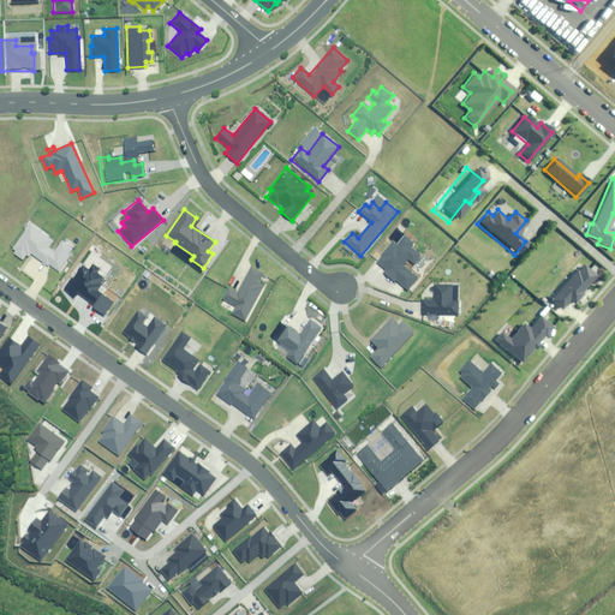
[(52,243),(27,226),(11,250),(13,251),(11,255),(23,262),(28,255),(60,276),(76,252),(63,244),(55,254),(48,249),(52,243)]
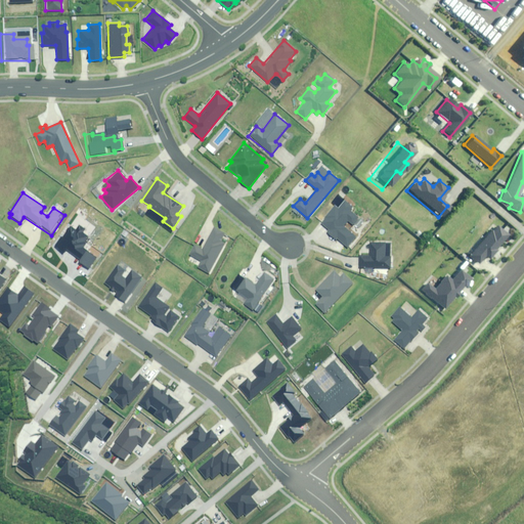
[(351,207),(344,201),(337,209),(334,206),(318,223),(328,230),(326,231),(336,239),(337,238),(347,247),(355,237),(343,226),(348,221),(352,224),(358,218),(349,210),(351,207)]
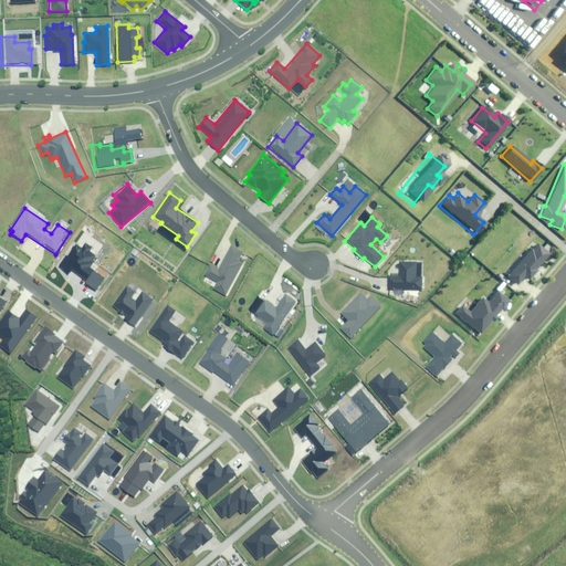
[(528,249),(505,276),(515,284),(522,276),(526,280),(534,270),(533,269),(546,253),(536,244),(531,250),(528,249)]
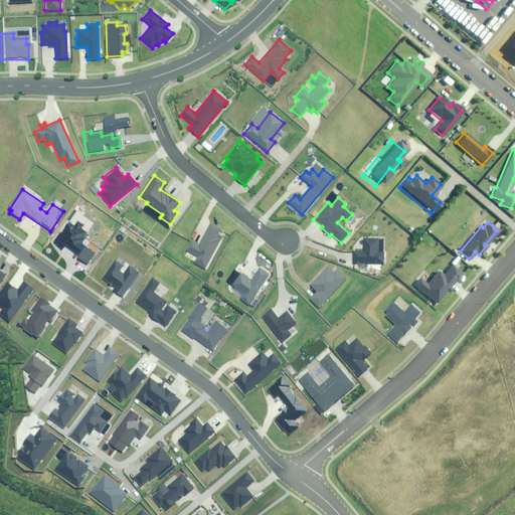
[(219,228),(209,224),(199,244),(189,239),(184,249),(197,255),(193,262),(206,269),(221,238),(215,235),(219,228)]
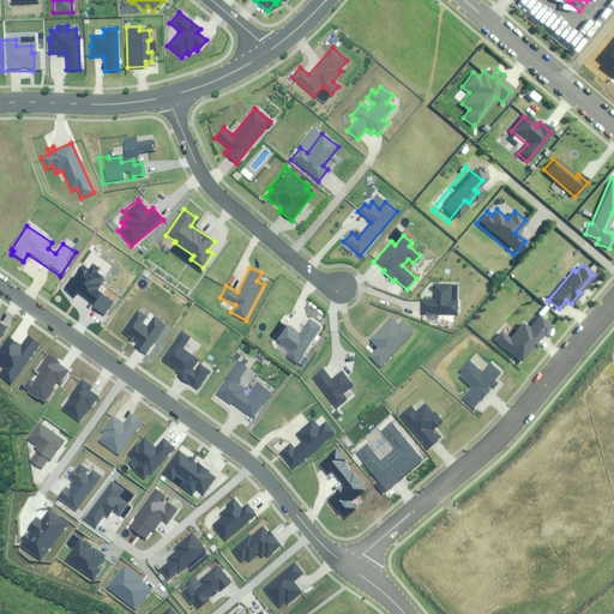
[(420,300),(420,314),(458,314),(458,284),(433,284),(433,300),(420,300)]
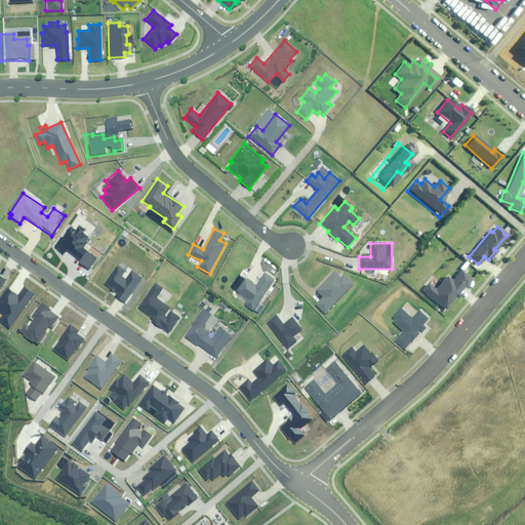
[(127,273),(120,268),(106,287),(118,295),(117,296),(128,304),(145,280),(134,273),(127,282),(123,279),(127,273)]
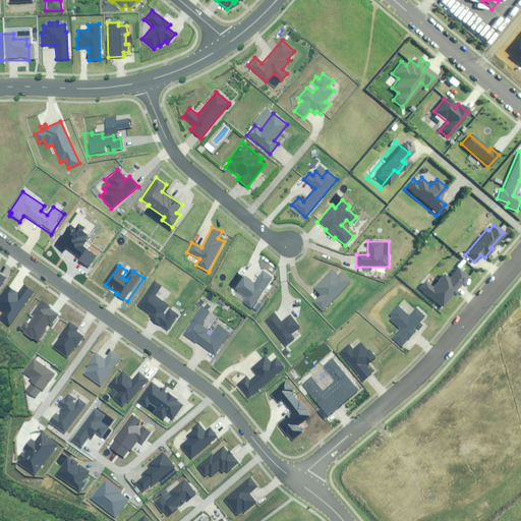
[(338,276),(331,269),(312,288),(320,295),(311,303),(321,311),(351,281),(341,272),(338,276)]
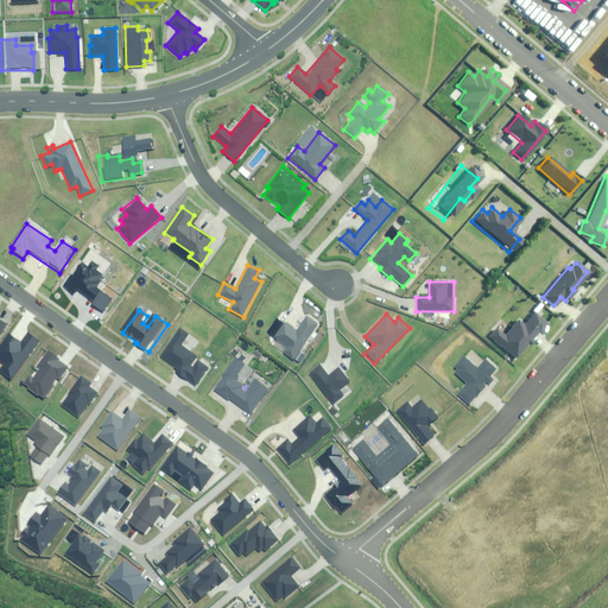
[(494,328),(488,335),(514,358),(544,324),(532,314),(523,325),(515,320),(502,335),(494,328)]
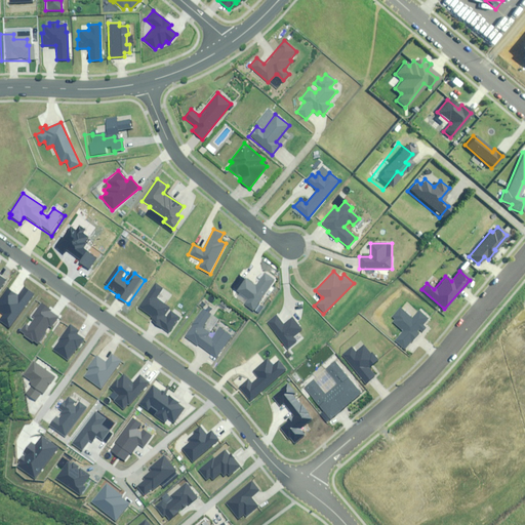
[(273,280),(264,274),(256,285),(244,278),(235,291),(247,298),(244,304),(253,311),(273,280)]
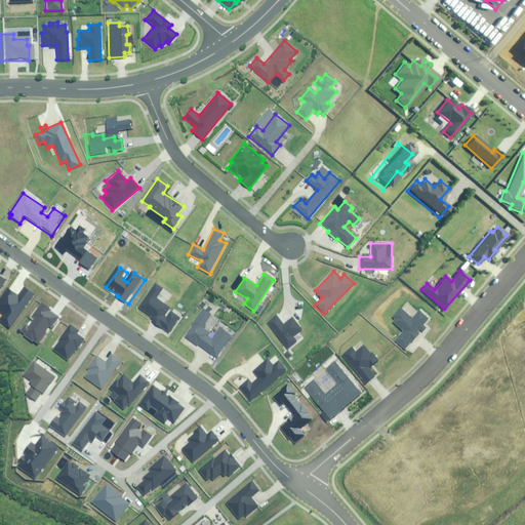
[(0,293),(8,282),(0,276),(0,293)]
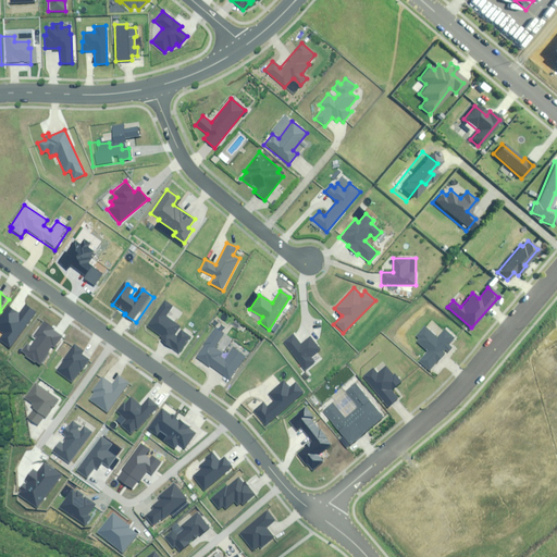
[(173,307),(165,301),(148,326),(163,337),(161,341),(181,355),(193,337),(183,330),(177,338),(174,336),(181,326),(166,317),(173,307)]
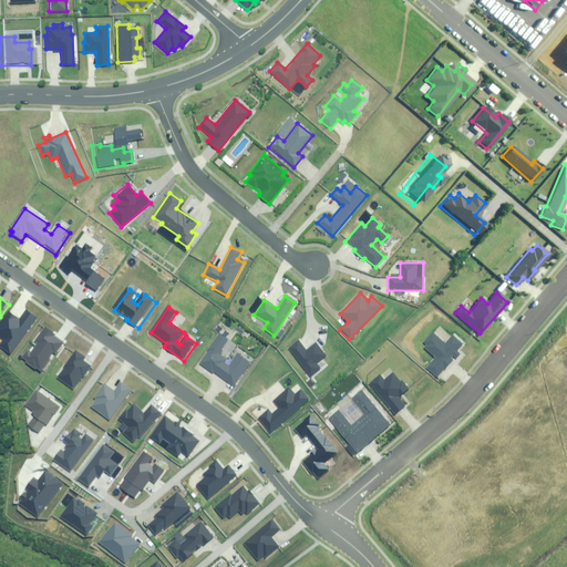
[(228,339),(219,333),(198,363),(233,387),(249,363),(236,354),(229,366),(225,362),(227,360),(218,353),(228,339)]
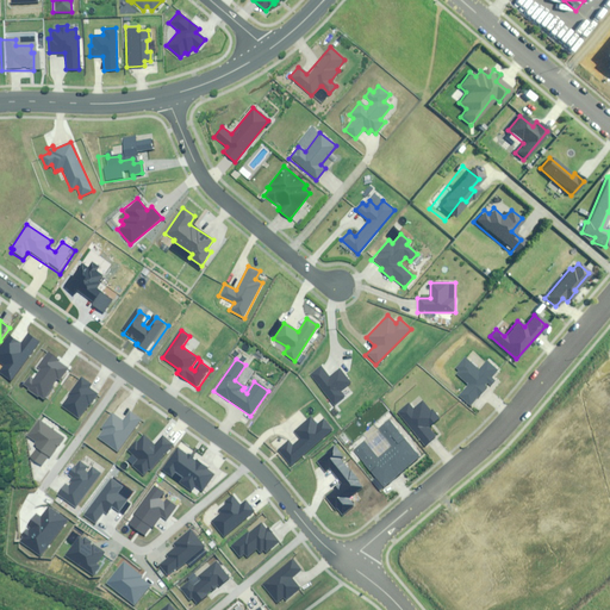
[(450,397),(462,408),(472,397),(473,398),(481,388),(480,387),(492,373),(480,362),(471,373),(456,360),(447,371),(449,374),(447,377),(459,387),(450,397)]
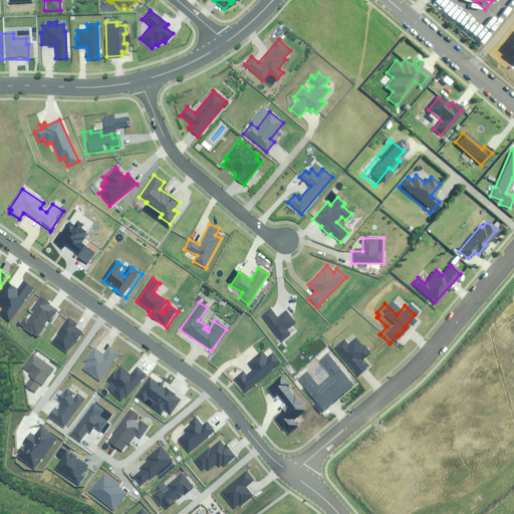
[(294,322),(285,309),(276,316),(270,308),(261,315),(280,341),(290,334),(286,328),(294,322)]
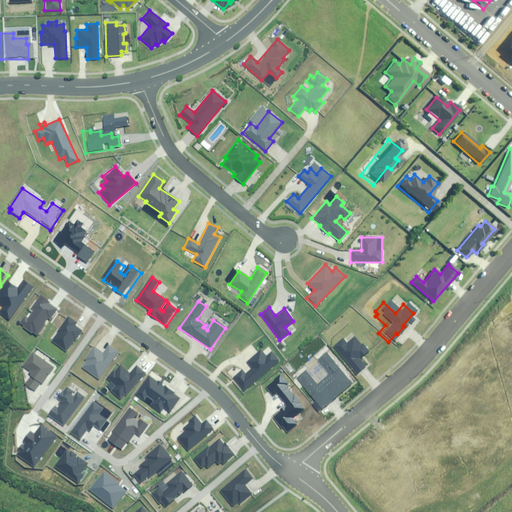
[(57,332),(51,341),(65,352),(81,330),(74,325),(76,322),(67,316),(56,331),(57,332)]
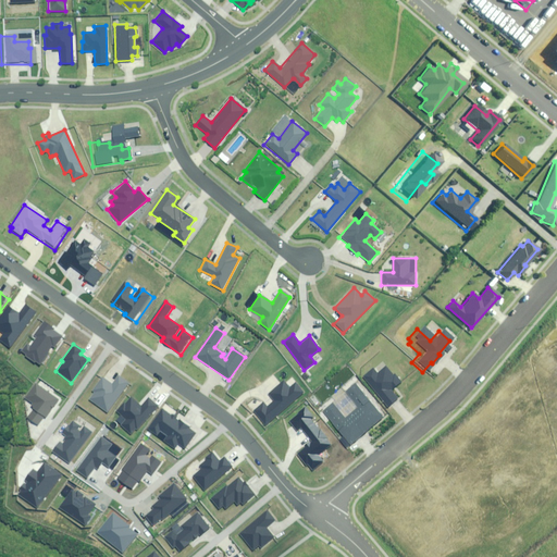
[(372,368),(360,378),(385,407),(397,397),(391,390),(400,381),(386,364),(376,373),(372,368)]
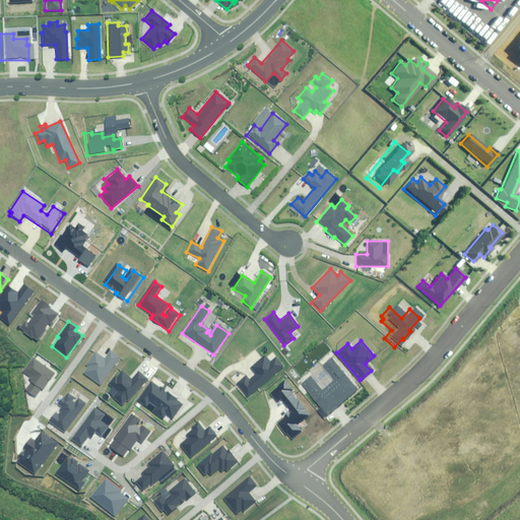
[(87,366),(82,373),(100,385),(119,358),(110,350),(104,359),(94,352),(85,365),(87,366)]
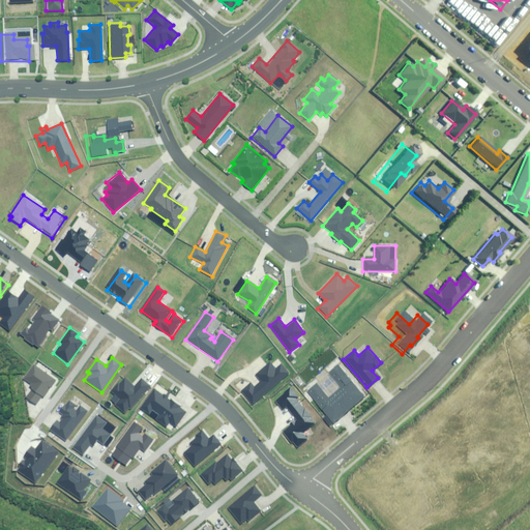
[(238,393),(249,407),(288,375),(281,366),(275,372),(269,364),(254,377),(259,383),(253,389),(249,385),(238,393)]
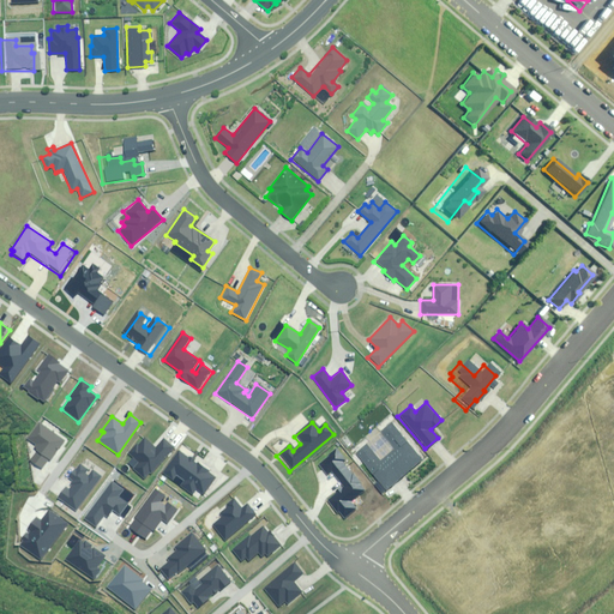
[(354,453),(384,489),(420,459),(390,423),(380,432),(393,449),(378,462),(363,445),(354,453)]
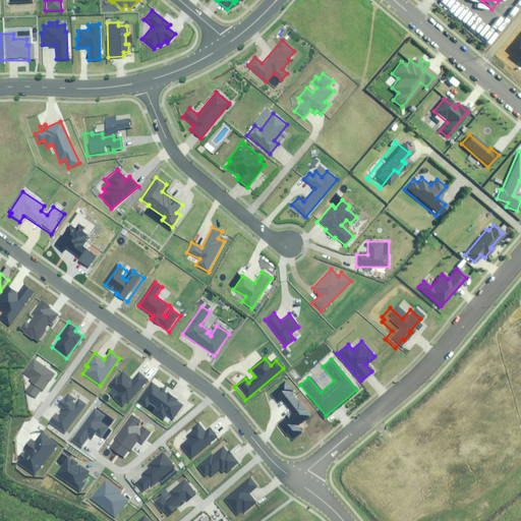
[(54,375),(33,361),(22,375),(32,382),(24,392),(37,401),(54,375)]
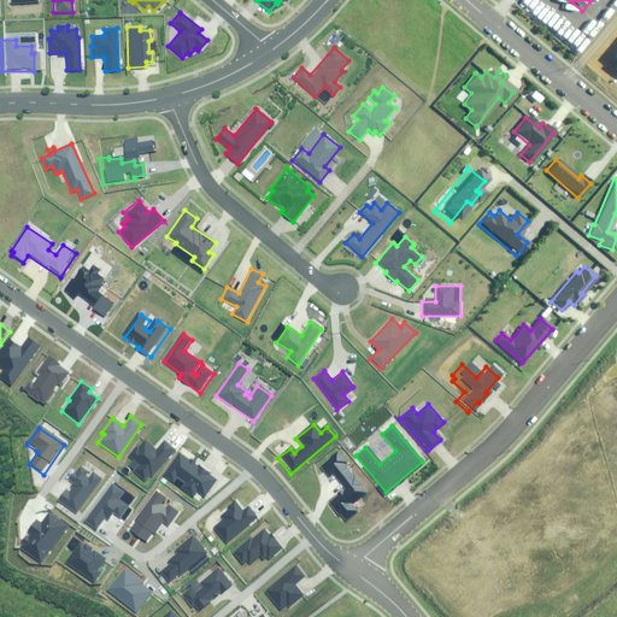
[(150,475),(151,476),(174,450),(164,440),(156,450),(145,440),(137,447),(136,446),(128,456),(137,465),(133,470),(145,480),(150,475)]
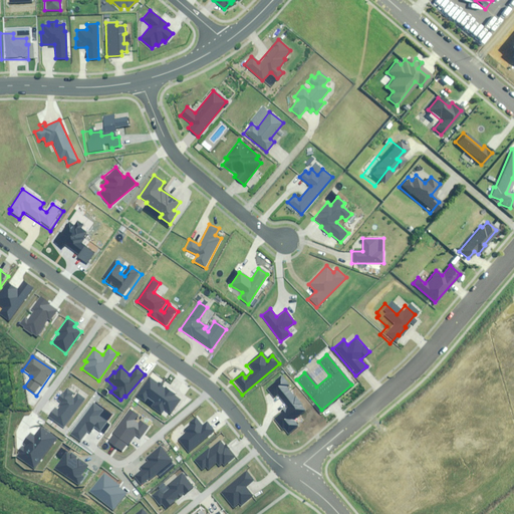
[(167,391),(149,378),(136,400),(145,405),(148,401),(154,405),(152,409),(164,417),(167,413),(172,416),(183,399),(167,389),(167,391)]
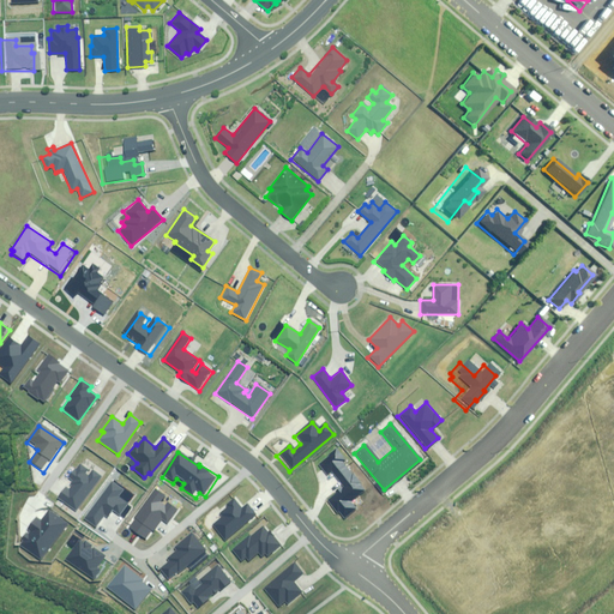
[(89,481),(76,471),(70,480),(74,483),(70,491),(67,489),(60,499),(79,512),(102,480),(94,474),(89,481)]
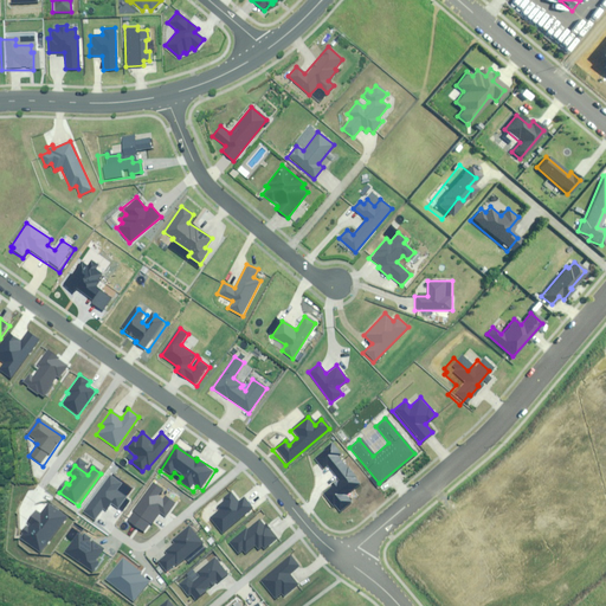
[(110,477),(84,513),(97,522),(107,509),(109,511),(113,508),(117,510),(126,500),(116,492),(121,485),(110,477)]
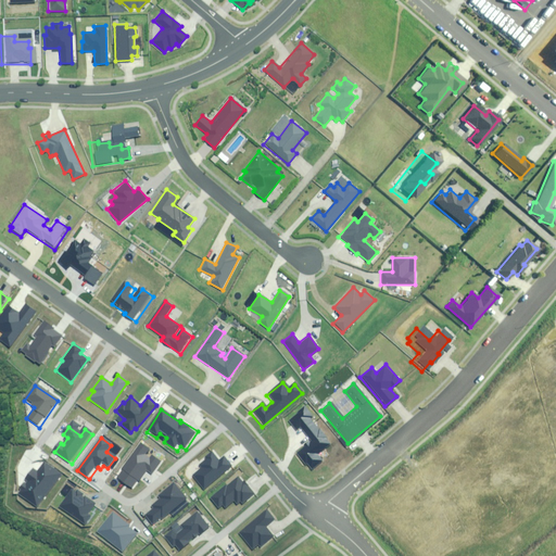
[(139,444),(116,479),(133,490),(141,477),(143,479),(148,472),(152,476),(160,464),(144,454),(148,450),(139,444)]
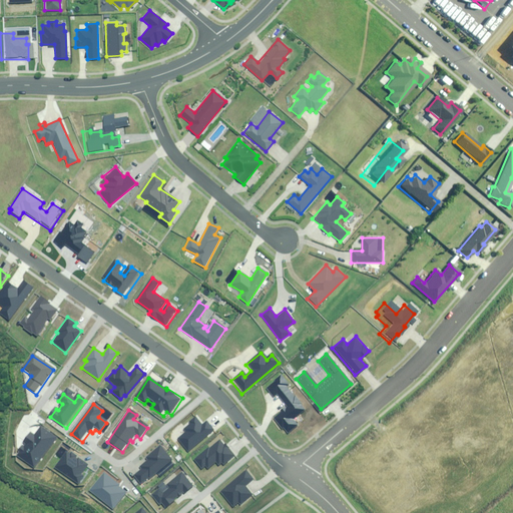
[(177,440),(187,452),(214,430),(207,422),(201,427),(194,419),(187,425),(188,426),(182,431),(184,434),(177,440)]
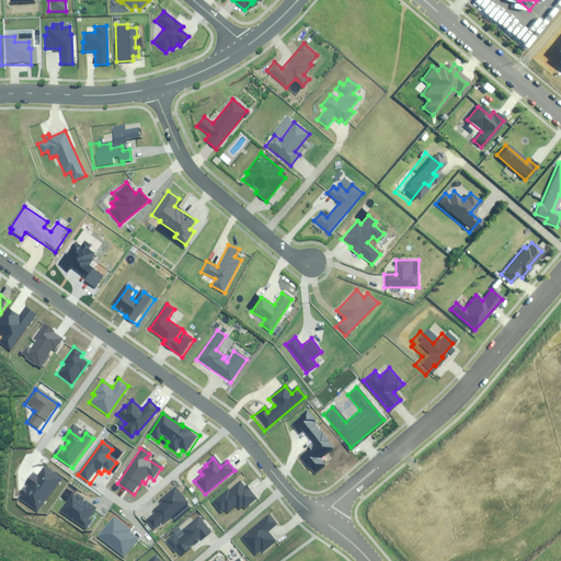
[(240,482),(210,506),(217,515),(222,511),(226,515),(235,507),(240,513),(254,501),(240,482)]
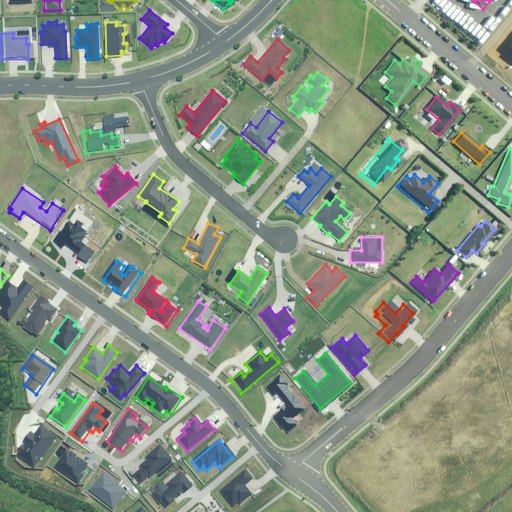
[(135,476),(142,485),(172,459),(160,445),(144,458),(147,462),(140,468),(142,470),(135,476)]
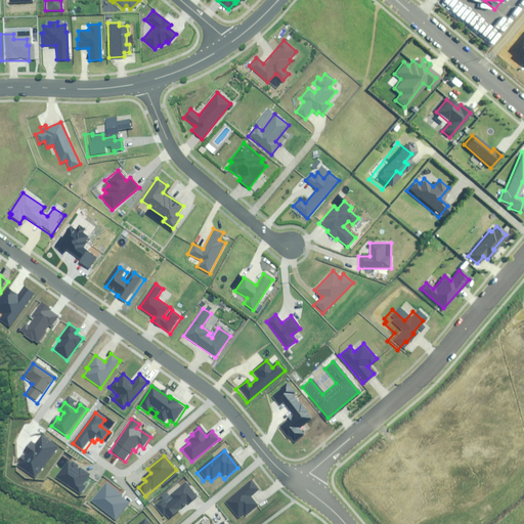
[(64,462),(53,479),(81,495),(85,488),(82,486),(89,476),(64,462)]
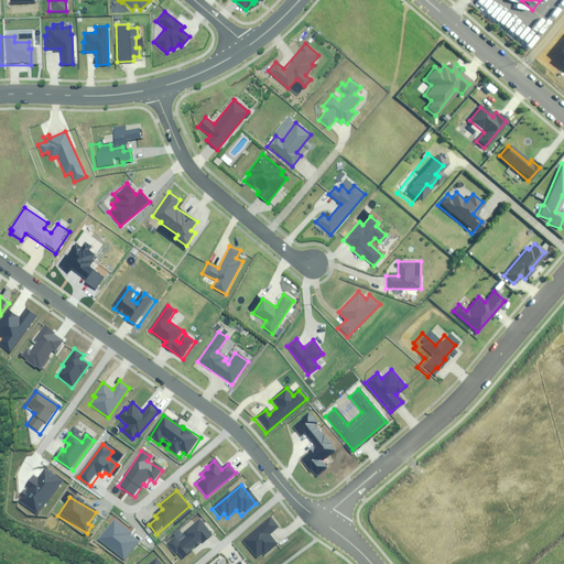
[(266,520),(239,543),(253,560),(260,553),(261,555),(273,545),(264,535),(273,528),(266,520)]
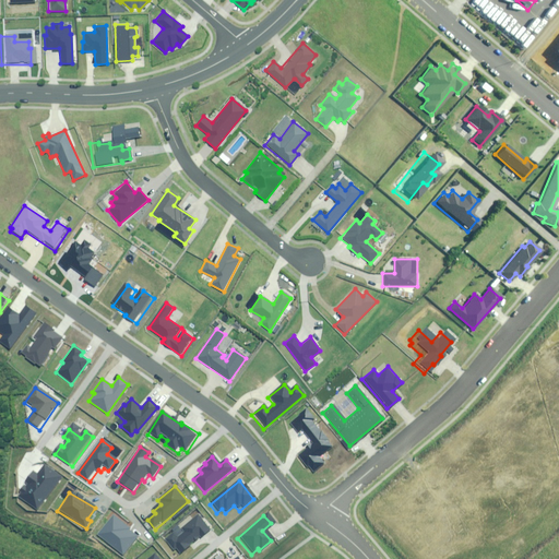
[(110,516),(96,536),(125,557),(138,539),(129,533),(130,531),(110,516)]
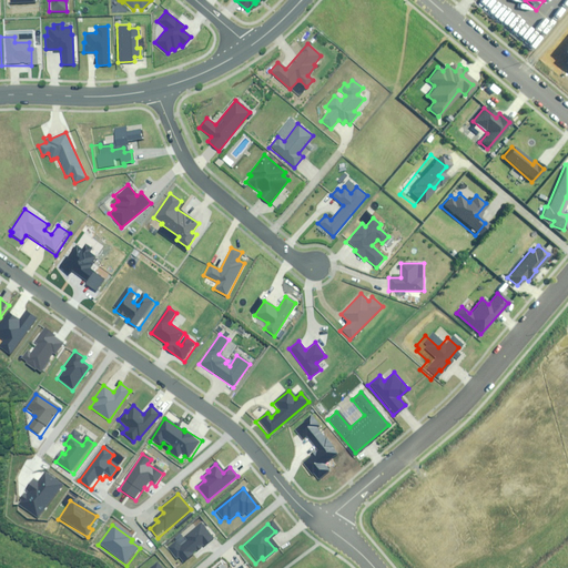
[(175,543),(168,549),(181,566),(213,540),(201,525),(183,539),(186,543),(179,547),(175,543)]
